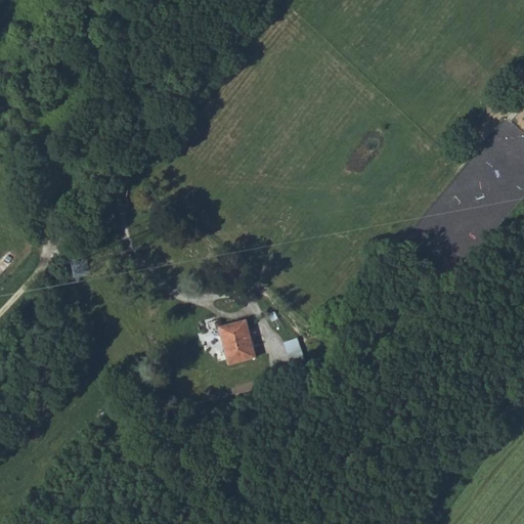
[(477,129),(472,125),(467,132),(472,136),(477,129)]
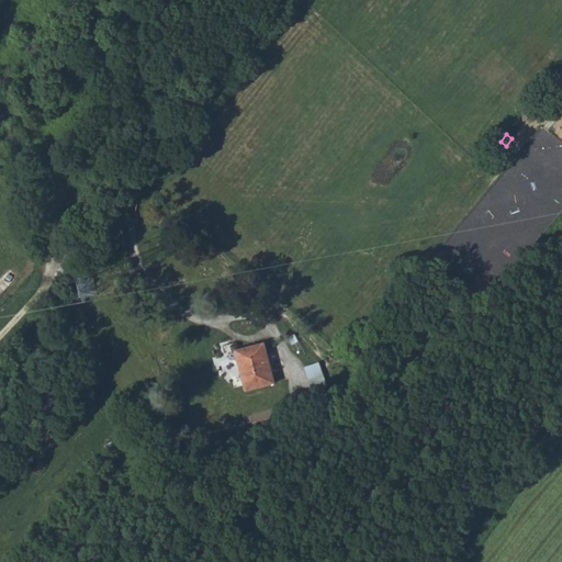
[(63,210),(67,213),(71,206),(85,191),(81,189),(71,200),(70,199),(63,210)]
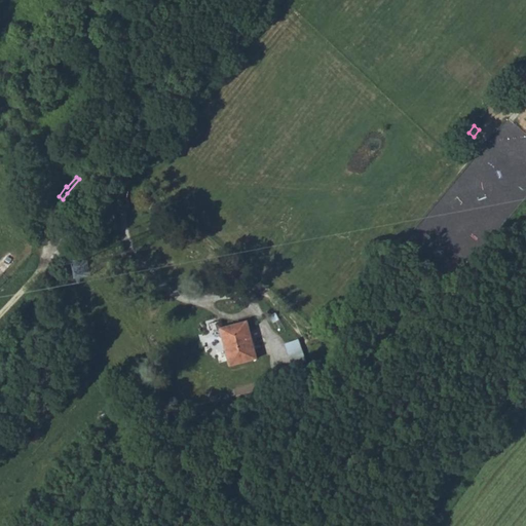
[(86,184),(79,179),(67,193),(63,199),(65,200),(72,191),(76,193),(86,184)]
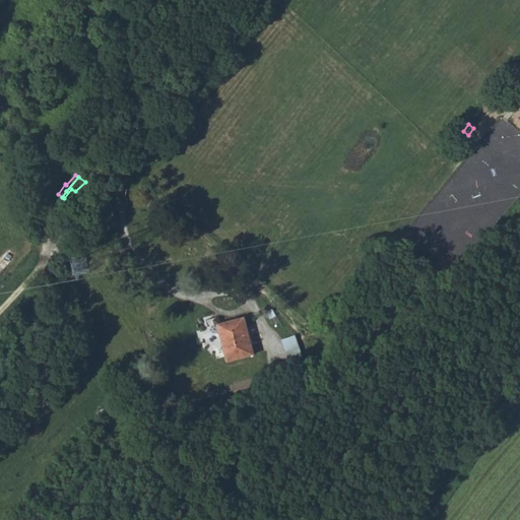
[(85,197),(79,193),(73,201),(78,205),(85,197)]
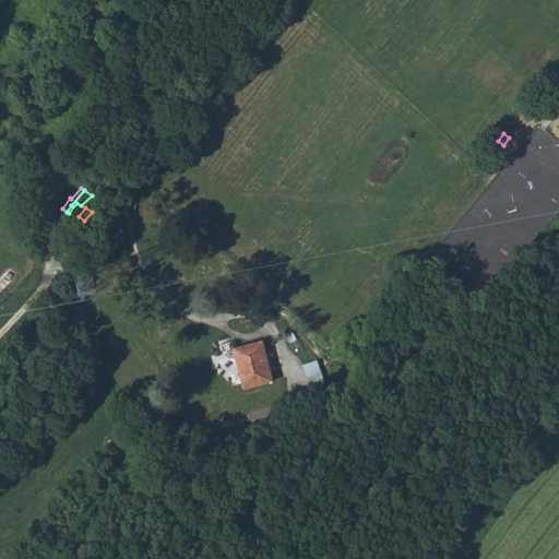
[(273,380),(262,342),(234,349),(245,389),(273,380)]
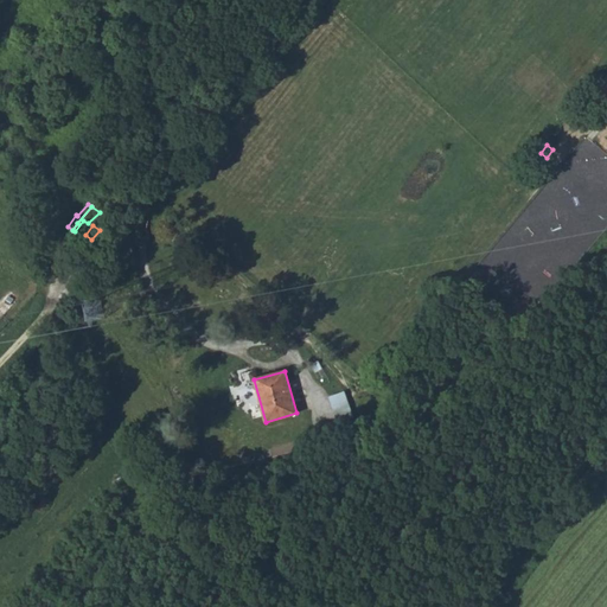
[(336,416),(352,413),(347,390),(331,393),(336,416)]
